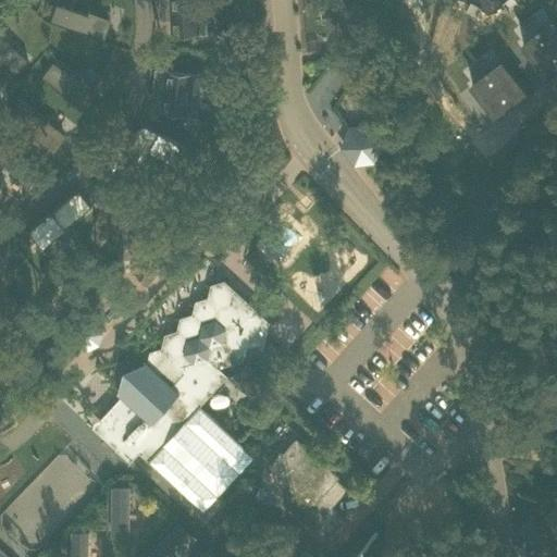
[(159,0),(160,20),(170,20),(170,35),(208,33),(207,12),(199,12),(198,0),(159,0)]
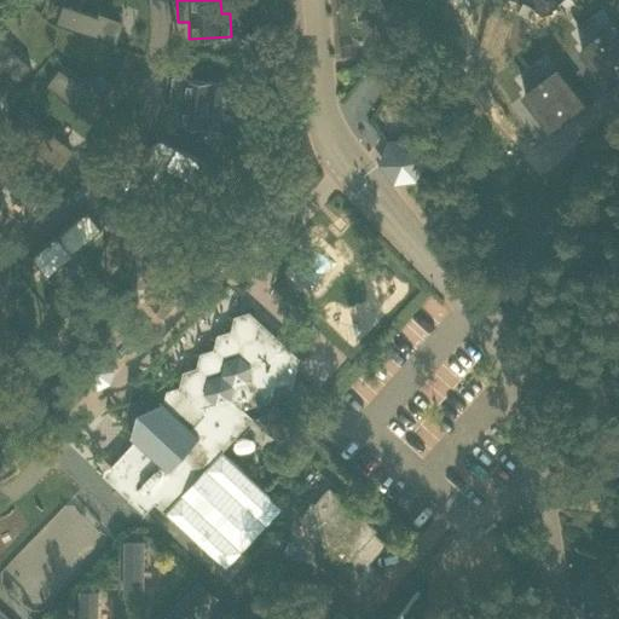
[(64,4),(58,22),(117,42),(125,24),(64,4)]
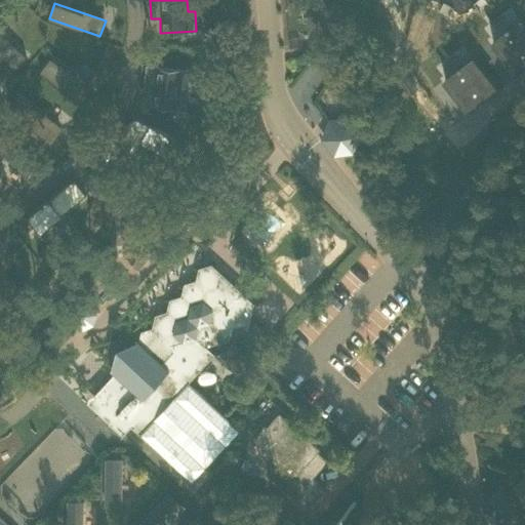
[(524,59),(524,22),(522,17),(511,26),(510,24),(506,27),(508,29),(494,39),(516,67),(524,59)]
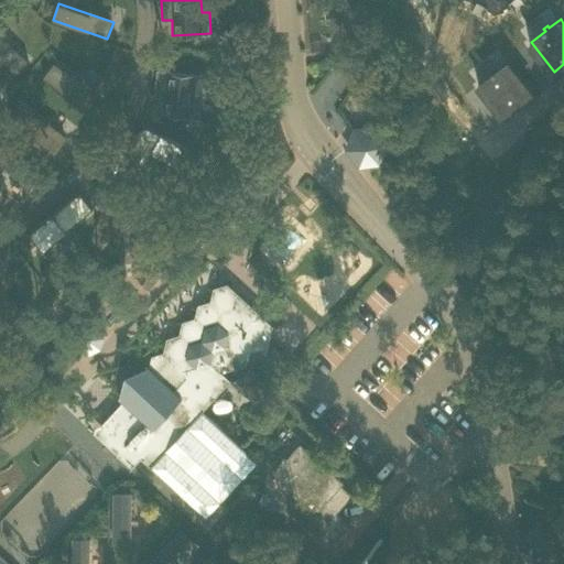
[(0,33),(0,57),(17,73),(29,60),(0,33)]
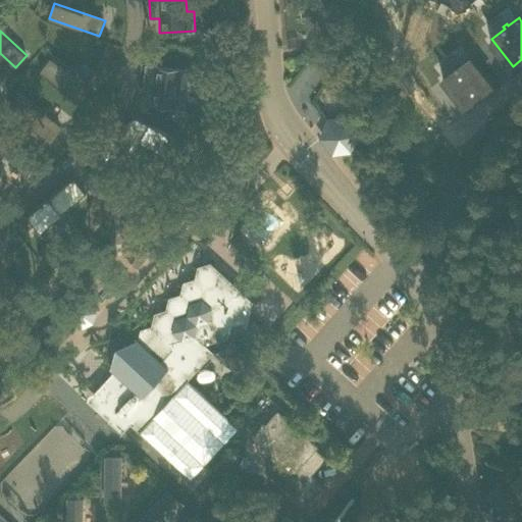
[(50,57),(41,70),(83,103),(93,90),(50,57)]
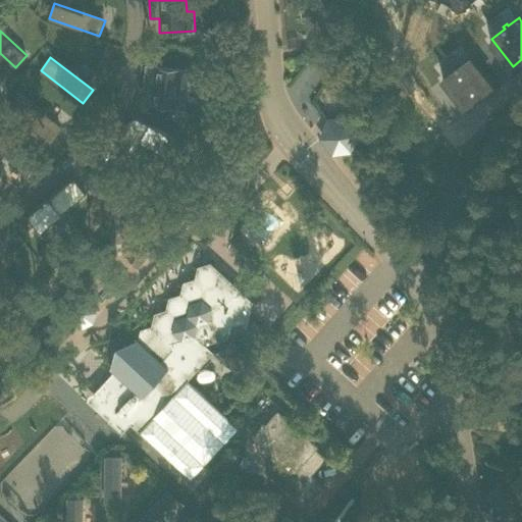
[(484,85),(462,57),(452,65),(451,63),(447,66),(449,68),(435,79),(457,106),(484,85)]
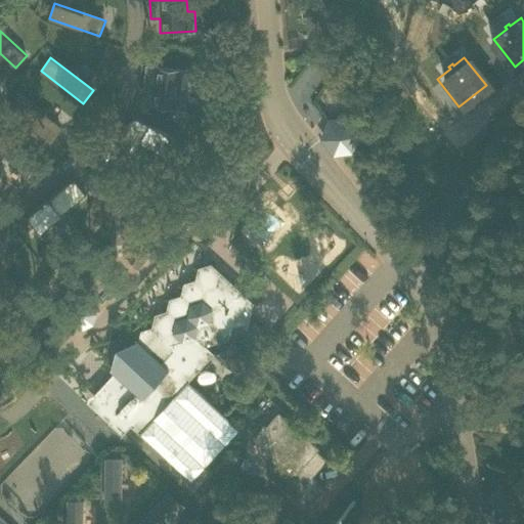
[(146,66),(143,89),(154,89),(151,102),(183,105),(185,88),(180,87),(182,69),(146,66)]
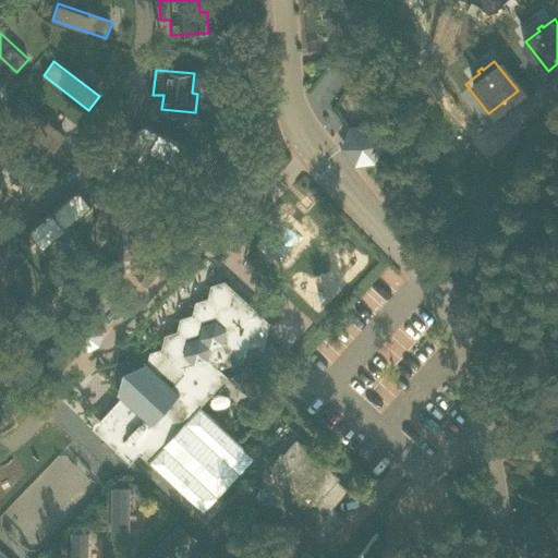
[(21,102),(10,117),(56,152),(67,137),(21,102)]
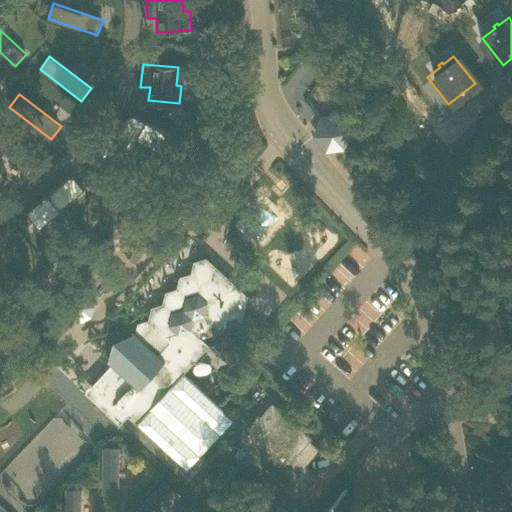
[(171,116),(185,118),(186,107),(172,105),(171,116)]
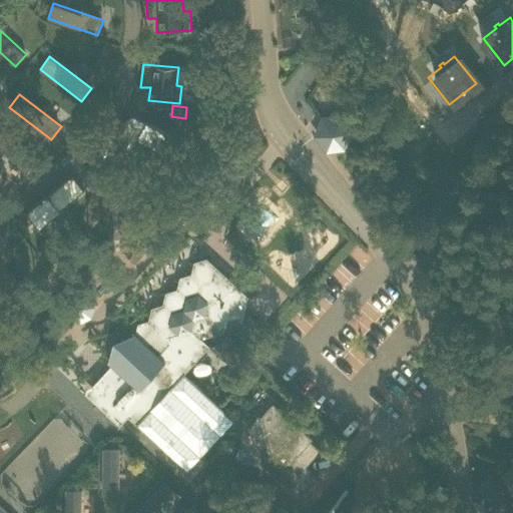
[(131,113),(116,141),(131,149),(138,138),(165,152),(174,136),(131,113)]
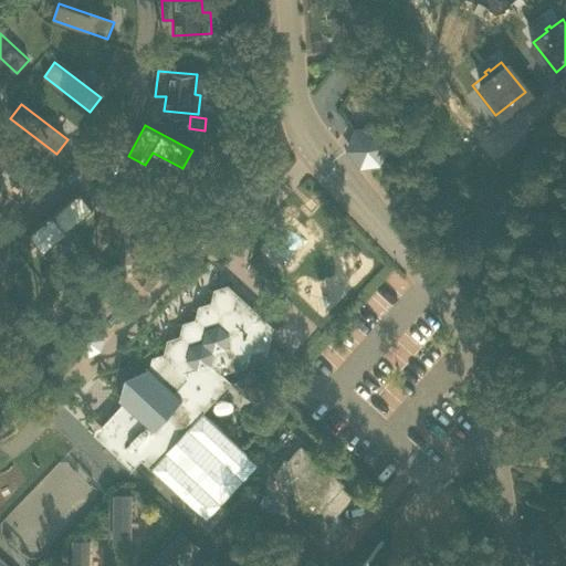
[(379,160),(386,144),(375,132),(358,134),(352,148),(363,163),(379,160)]
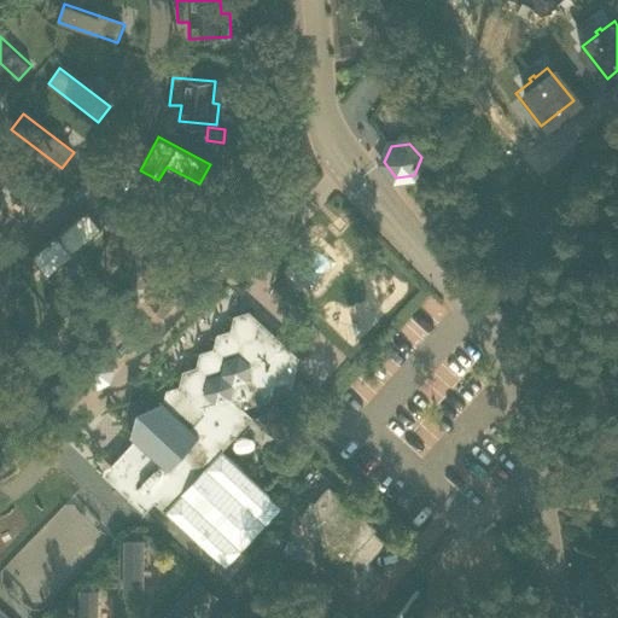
[(0,153),(0,179),(35,205),(46,190),(0,153)]
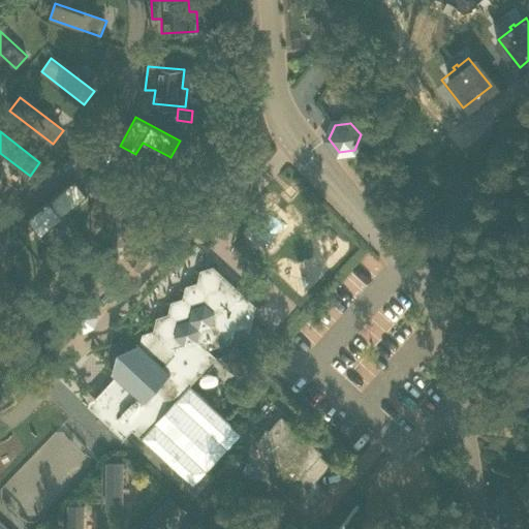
[(75,180),(28,218),(40,234),(88,195),(75,180)]
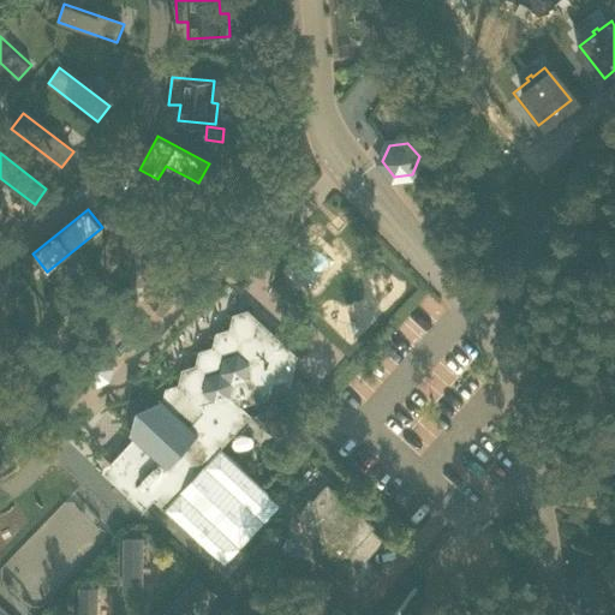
[(55,292),(46,299),(53,309),(63,302),(55,292)]
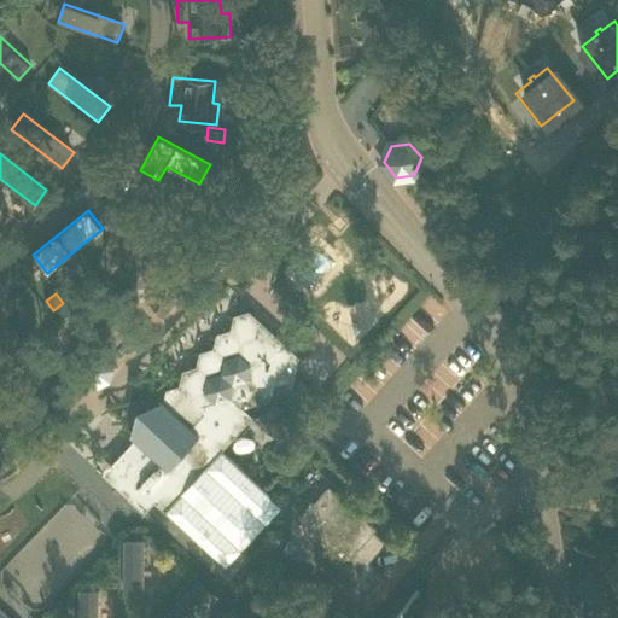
[(243,338),(233,328),(225,331),(217,333),(215,351),(199,351),(198,361),(196,372),(180,373),(179,388),(163,390),(162,403),(150,414),(127,435),(134,441),(116,462),(110,468),(106,468),(104,476),(145,513),(156,502),(164,511),(167,512),(225,567),(283,508),(223,449),(252,418),(244,408),(252,406),(278,429),(289,415),(269,397),(273,385),(285,383),(292,385),(296,368),(299,356),(289,347),(264,324),(256,332),(243,338)]
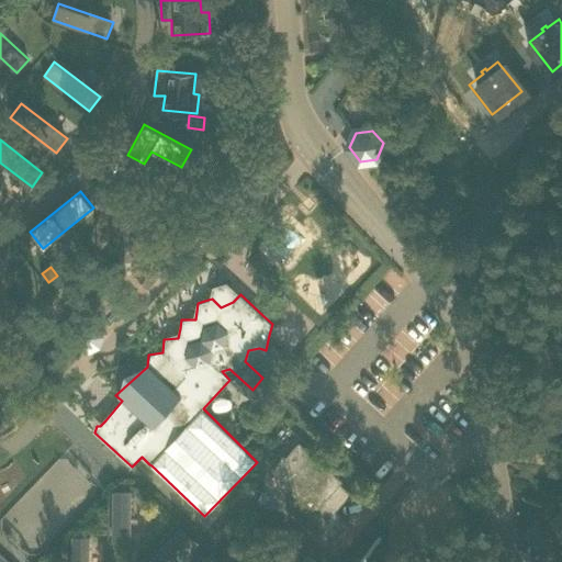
[(78,319),(71,326),(70,335),(72,344),(80,350),(90,352),(99,348),(104,340),(105,330),(102,323),(94,317),(86,316),(78,319)]
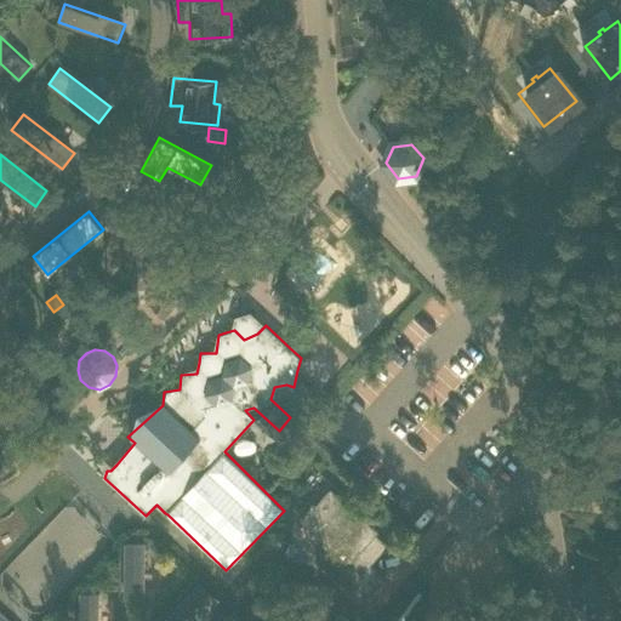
[(263,476),(280,469),(278,461),(260,466),(263,476)]
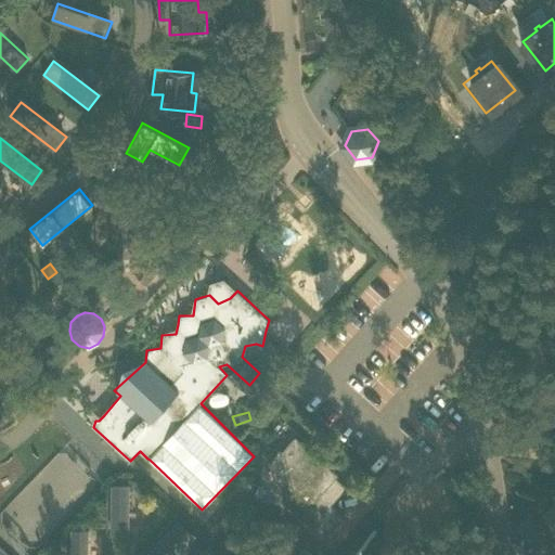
[(268,464),(295,489),(284,503),(312,528),(315,525),(326,536),(345,514),(333,503),(348,486),(336,476),(339,474),(304,442),(299,447),(292,439),(282,449),(268,464)]
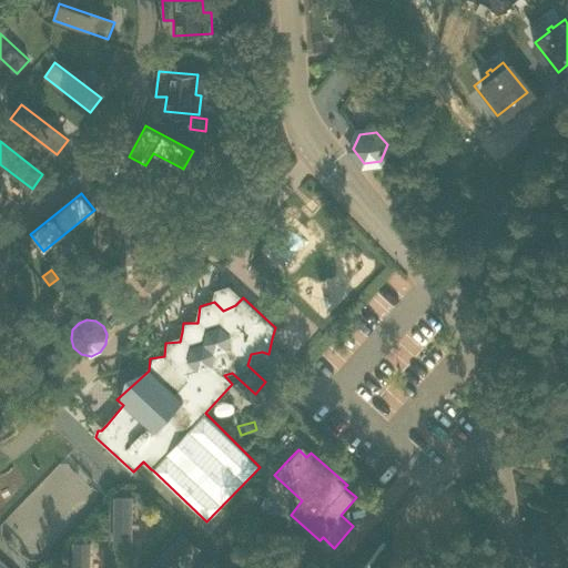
[(113,546),(133,546),(133,496),(114,496),(113,546)]
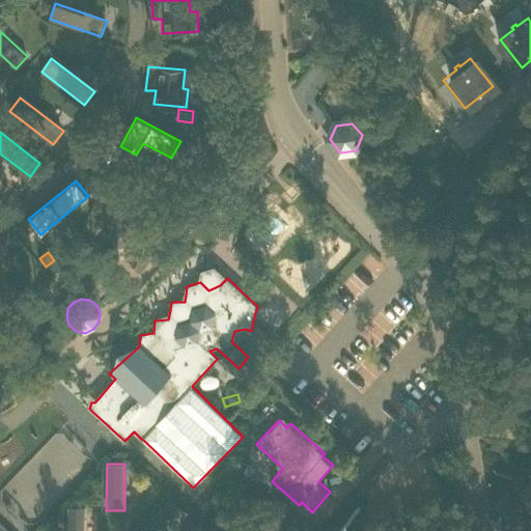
[(172,497),(138,530),(169,530),(188,512),(172,497)]
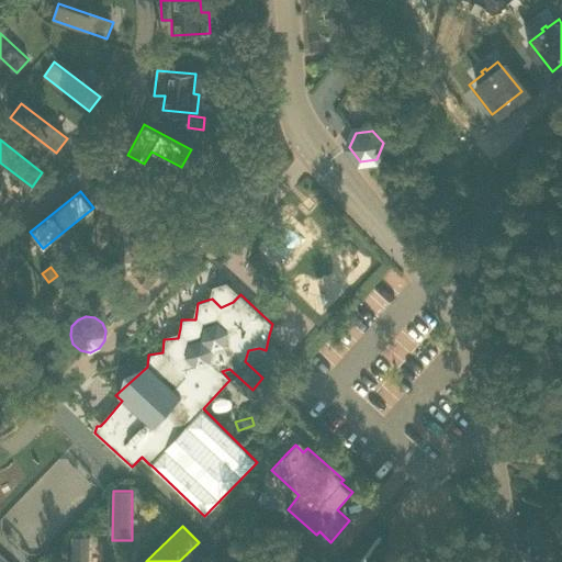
[(72,536),(70,561),(90,561),(91,536),(72,536)]
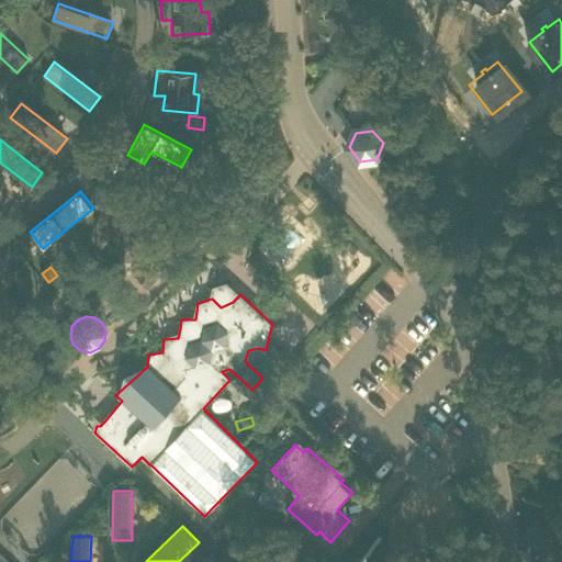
[(205,561),(211,557),(201,547),(193,553),(202,561),(205,561)]
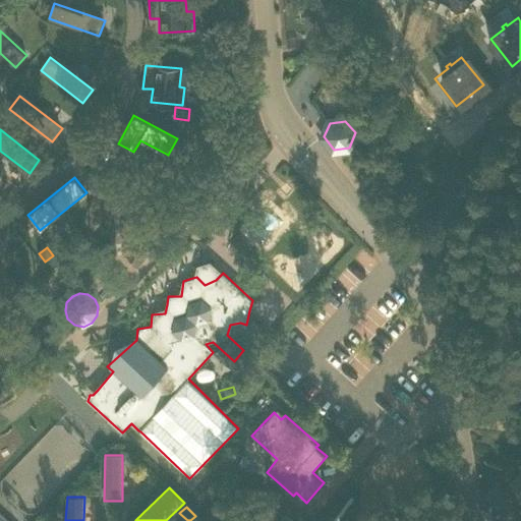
[(231,520),(217,507),(201,520),(231,520)]
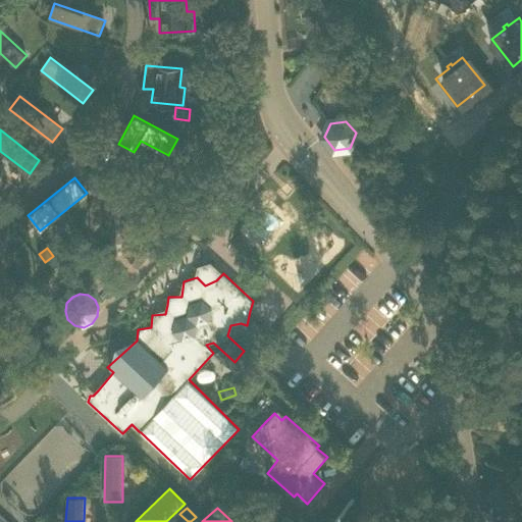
[(0,521),(9,521),(0,513),(0,521)]
